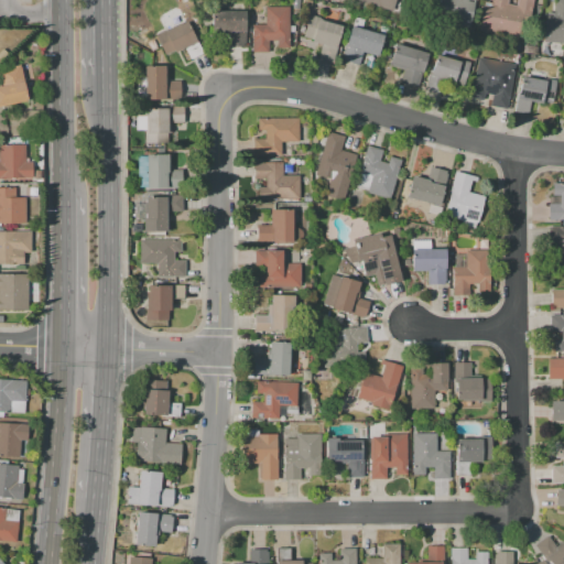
[(302,0),(312,0),(310,9),(301,6),(302,0)]
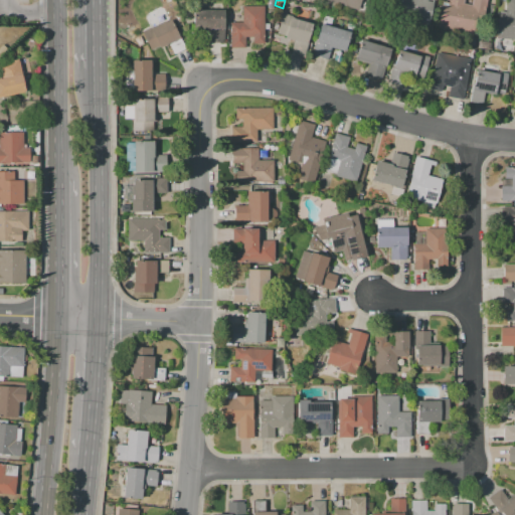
[(324,0),(356,9),(358,0),(361,0),(367,2),(367,0),(324,0)]
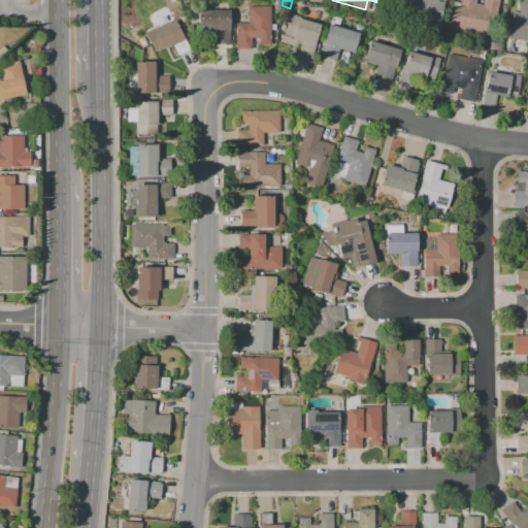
[(443,0),(438,25),(392,15),(395,0),(443,0)]
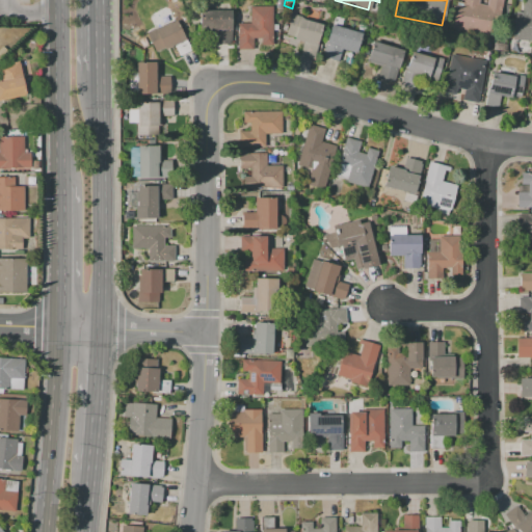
[(451,28),(456,0),(462,1),(462,0),(477,0),(477,3),(485,4),(485,0),(501,0),(497,25),(491,24),(489,34),(451,28)]
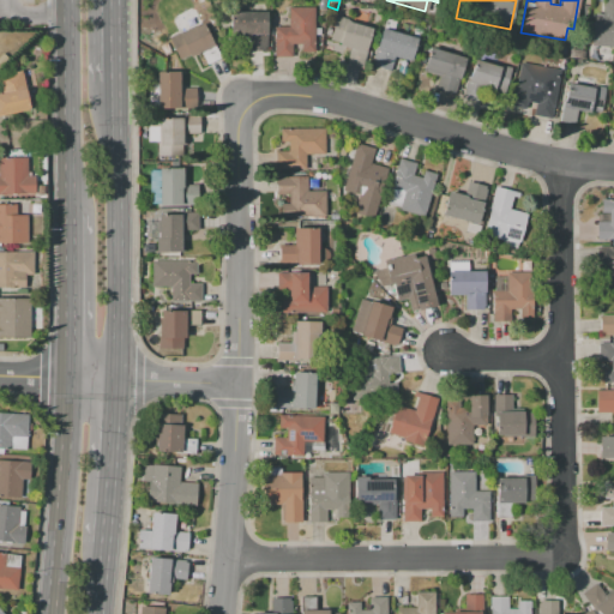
[(613,47),(591,46),(594,12),(601,12),(601,0),(613,0),(613,47)]
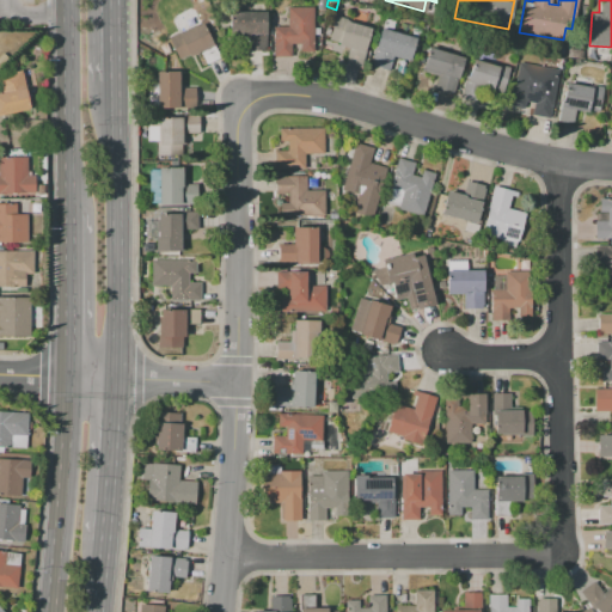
[(312,7),(313,44),(291,46),(291,56),(274,56),(273,26),(287,26),(287,7),(312,7)]
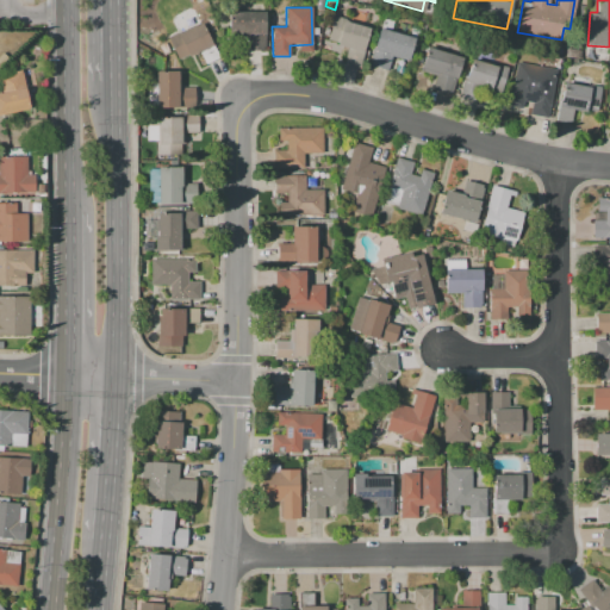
[(265,12),(265,50),(247,50),(247,37),(226,37),(226,13),(265,12)]
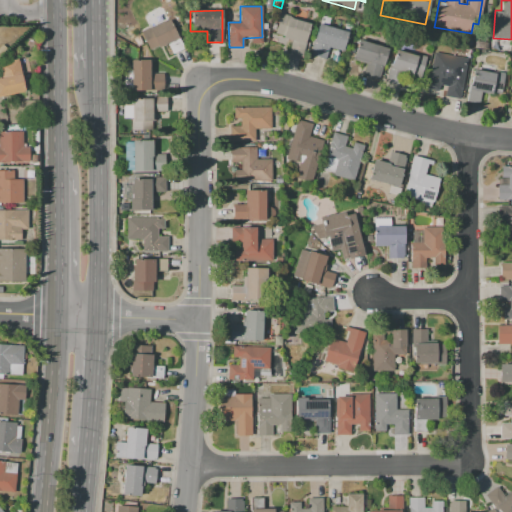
[(310,24),(301,56),(289,53),(292,41),(282,38),(283,36),(275,33),(280,15),(310,24)]
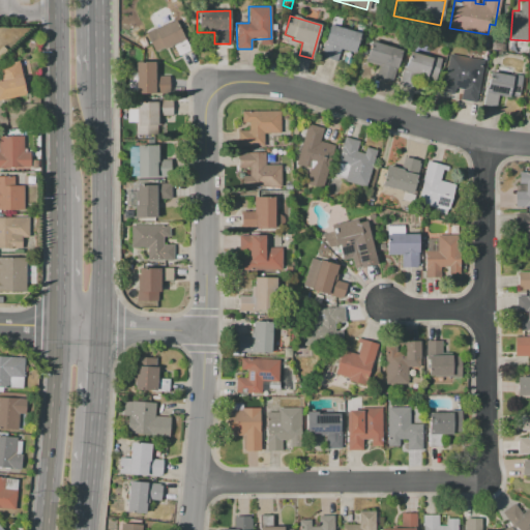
[(174,21),(183,38),(155,53),(145,33),(154,28),(155,30),(174,21)]
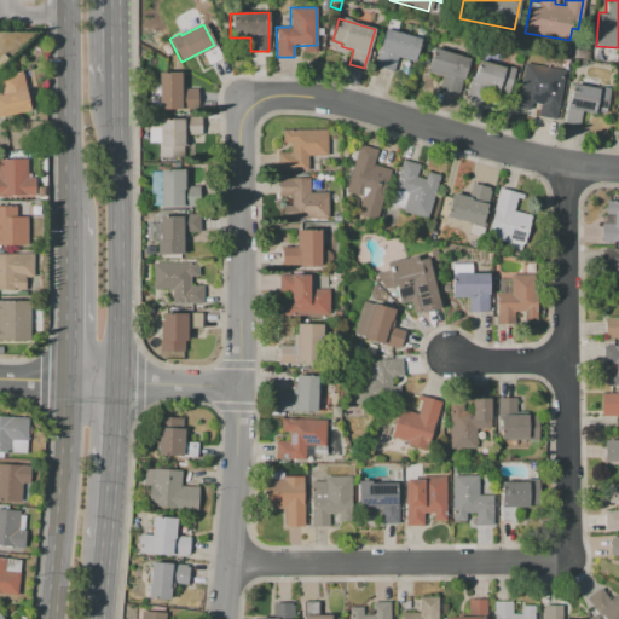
[(420,39),(414,63),(397,58),(393,71),(374,67),(383,29),(420,39)]
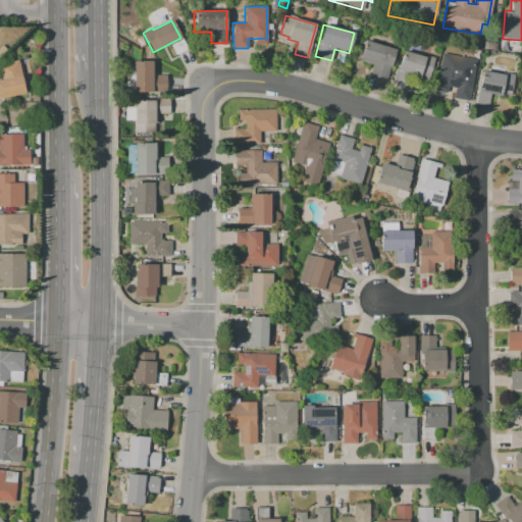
[(136,40),(142,37),(146,44),(140,47),(136,40)]
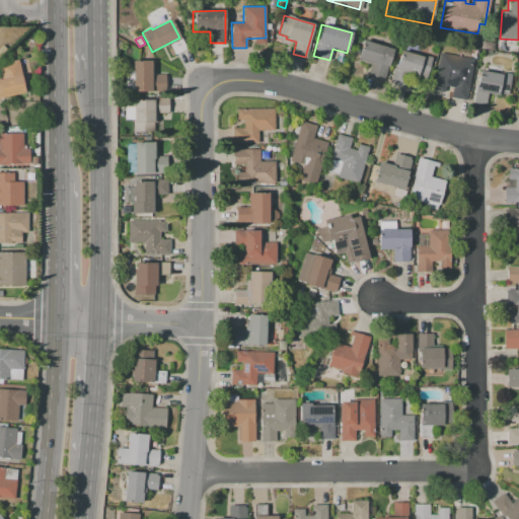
[(479,41),(494,44),(492,51),(477,48),(479,41)]
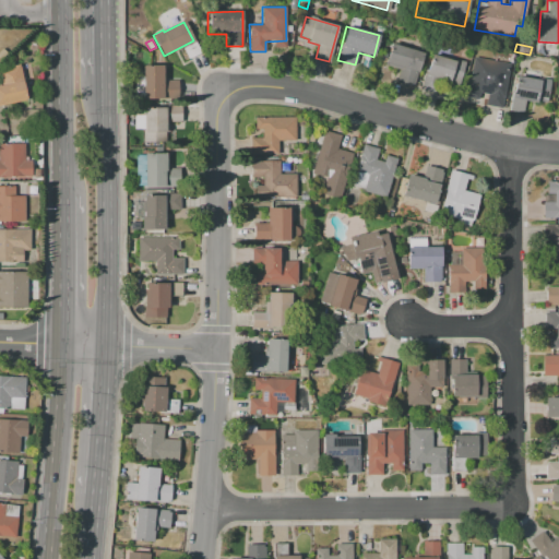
[(424,54),(415,85),(396,81),(400,70),(385,67),(391,45),(424,54)]
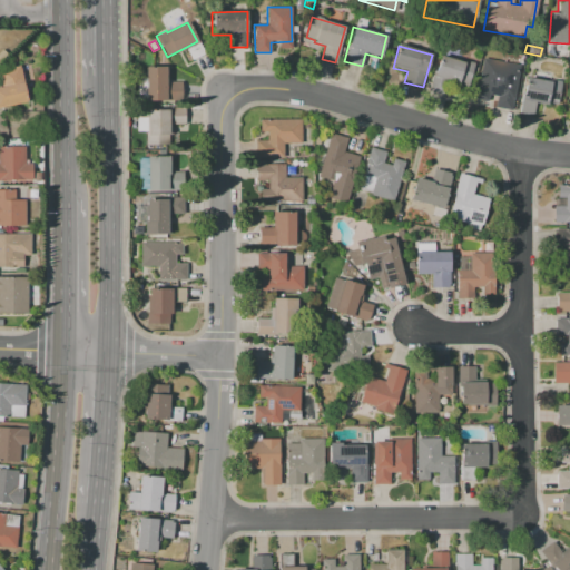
[(440,56),(462,62),(462,60),(474,64),(469,86),(449,80),(445,96),(429,91),(434,70),(435,70),(440,56)]
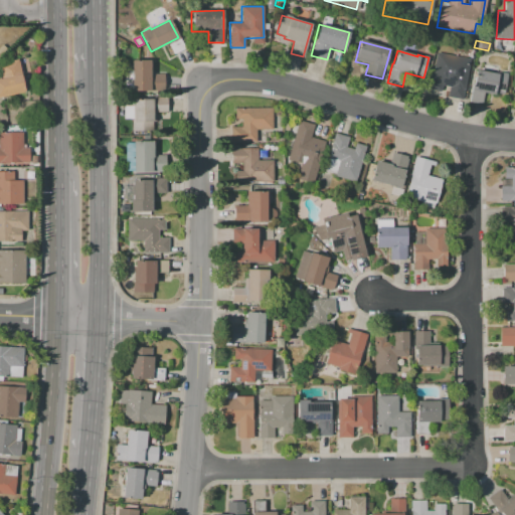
[(469,59),(462,99),(447,96),(448,92),(441,90),(440,97),(431,95),(432,90),(430,90),(436,53),(469,59)]
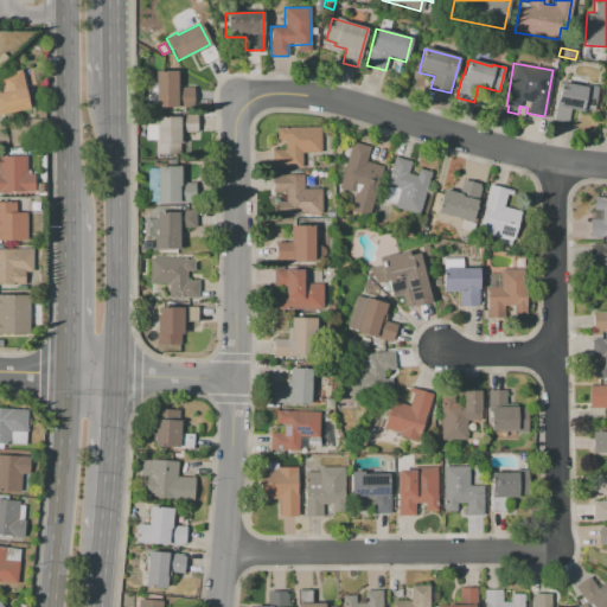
[(0,74),(20,70),(30,110),(0,116),(0,93),(2,93),(0,83),(0,74)]
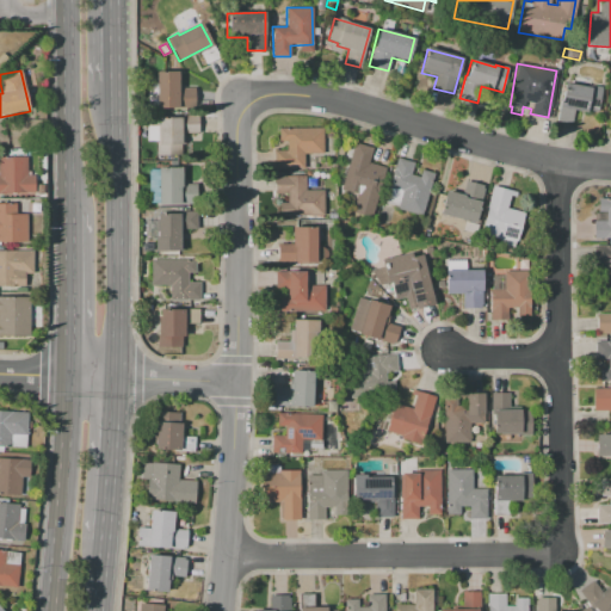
[(156,72),(179,72),(179,88),(193,88),(193,107),(156,109),(156,72)]
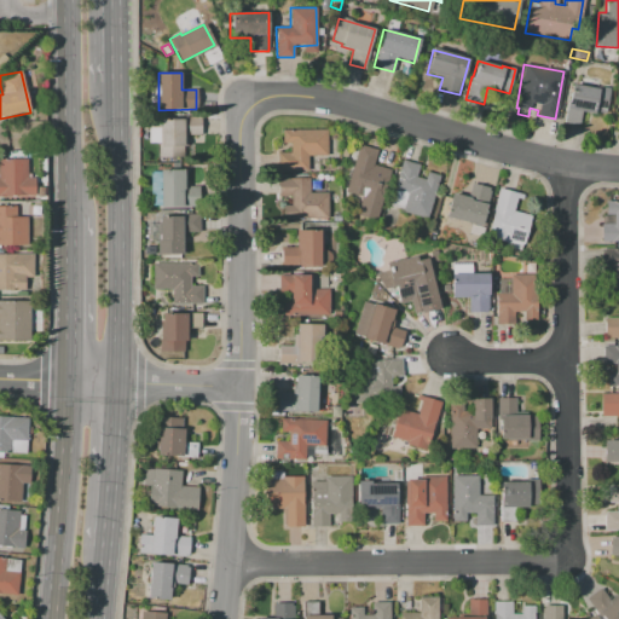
[(572,84),(580,86),(582,79),(596,81),(596,86),(609,88),(605,116),(582,111),(579,125),(563,122),(567,103),(568,104),(572,84)]
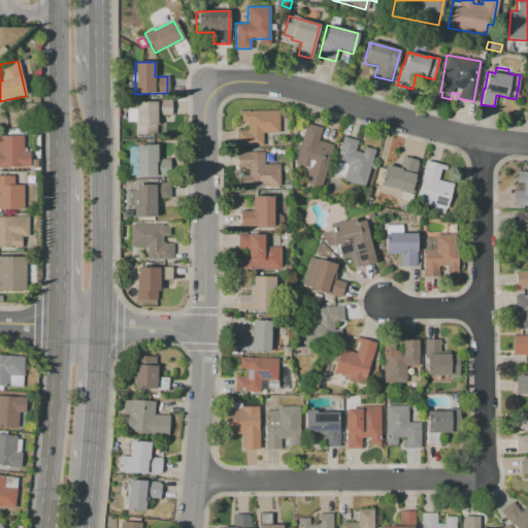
[(136,100),(170,100),(171,114),(159,114),(159,125),(156,125),(156,134),(135,134),(135,124),(137,124),(136,100)]
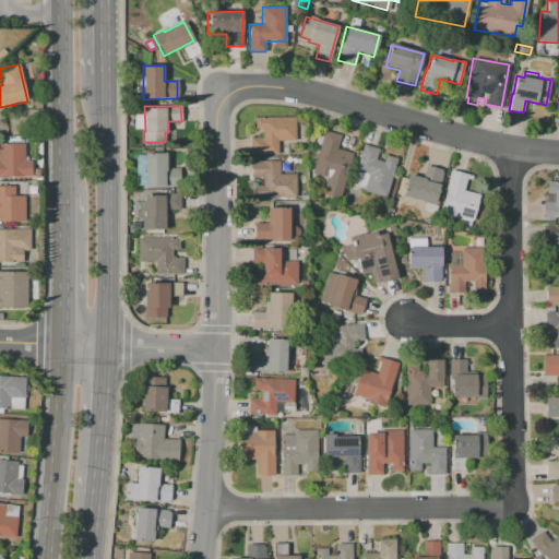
[(295,118),(296,141),(278,141),(278,154),(251,154),(251,138),(262,138),(262,129),(256,129),(256,118),(295,118)]
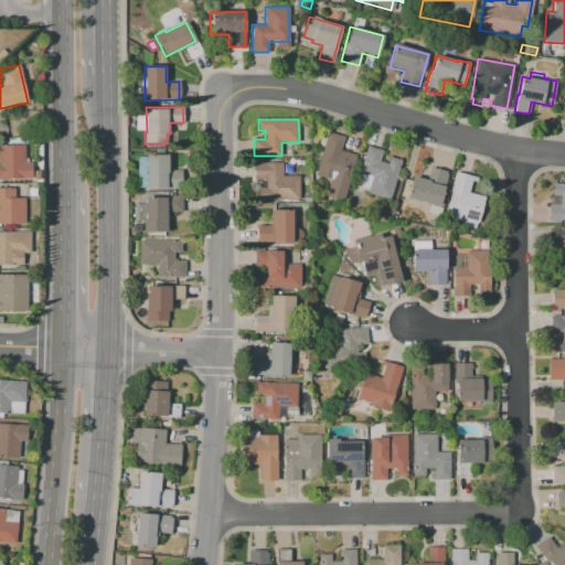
[(328,131),(344,136),(340,150),(356,155),(349,182),(332,177),(331,181),(315,176),(328,131)]
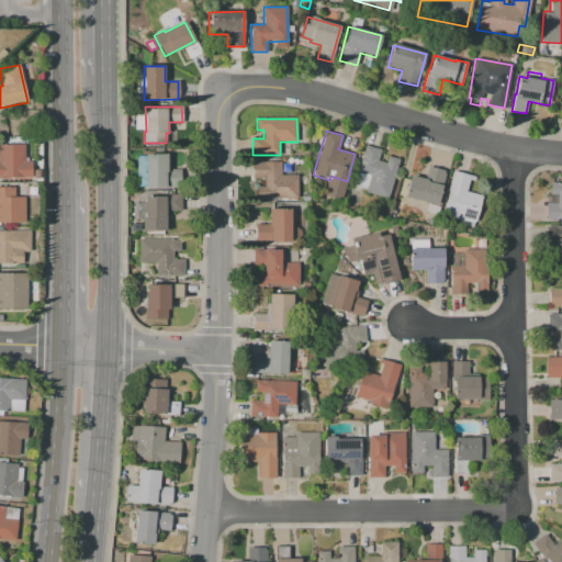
[(31,178),(0,178),(0,145),(25,145),(25,160),(31,160),(31,178)]
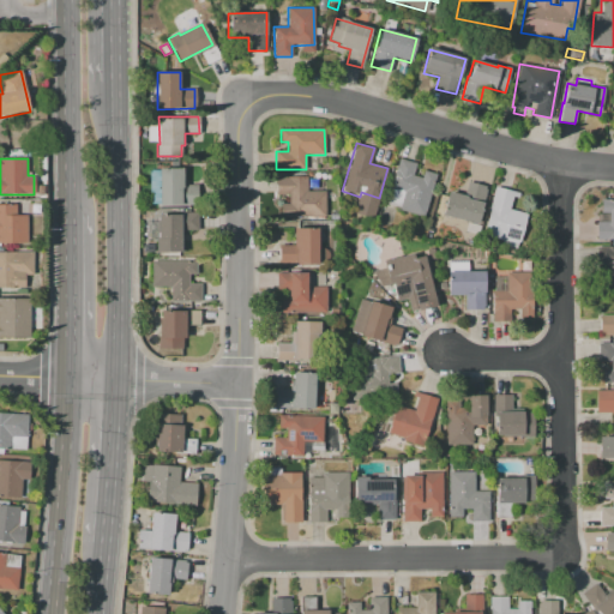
[(426,216),(386,205),(399,158),(416,163),(413,175),(421,178),(423,172),(438,175),(426,216)]
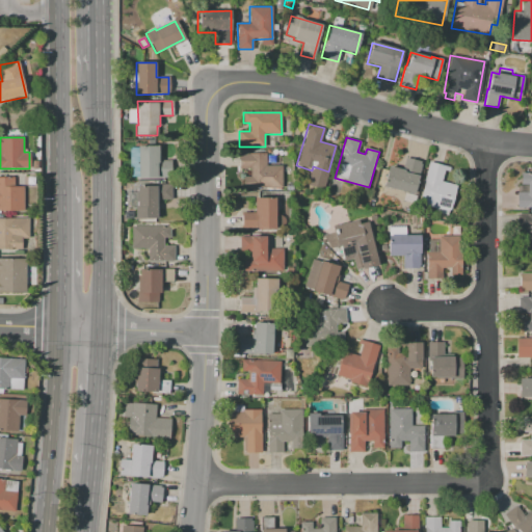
[(137,147),(158,145),(158,160),(171,160),(171,178),(138,179),(138,177),(130,177),(129,148),(137,148),(137,147)]
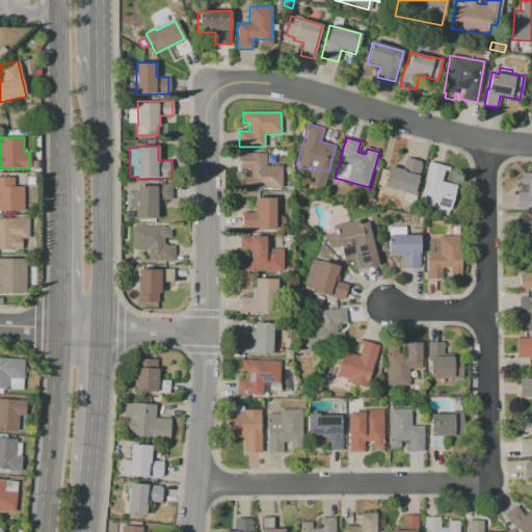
[(239,153),(266,153),(266,166),(282,166),(282,188),(243,188),(243,177),(249,177),(249,168),(239,168),(239,153)]
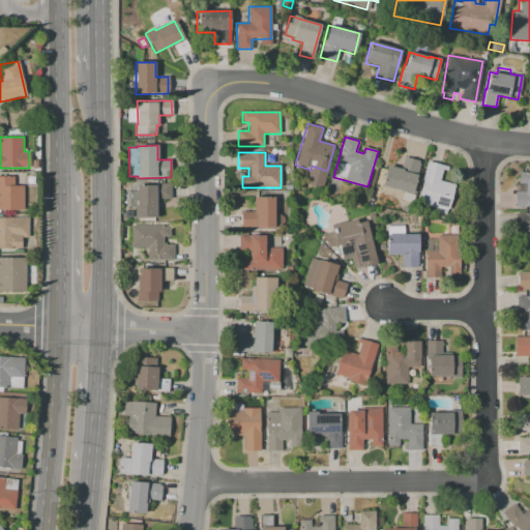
[(266,163),(266,154),(274,154),(274,163),(266,163)]
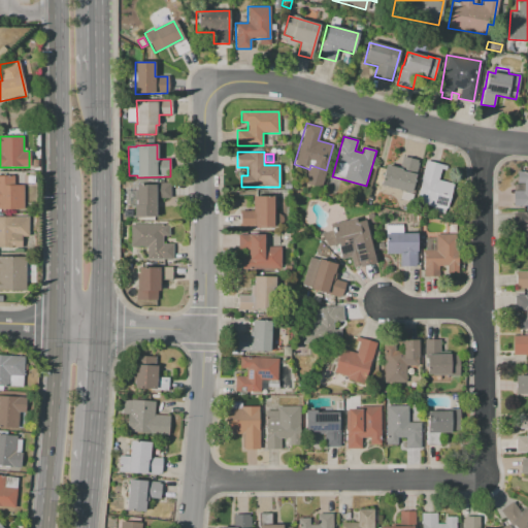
[(419,161),(409,194),(380,185),(386,164),(399,168),(402,157),(419,161)]
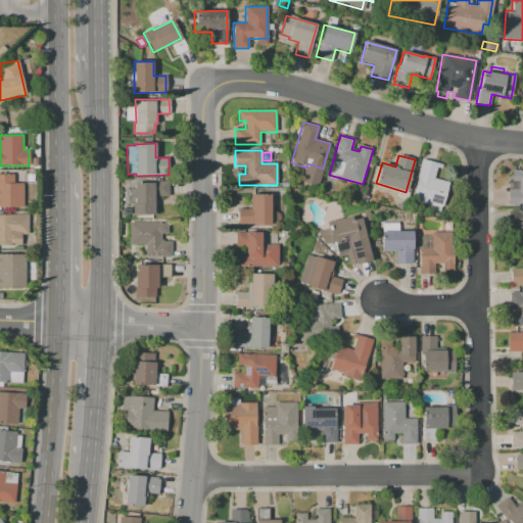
[(422,158),(438,163),(434,178),(448,182),(442,206),(411,197),(422,158)]
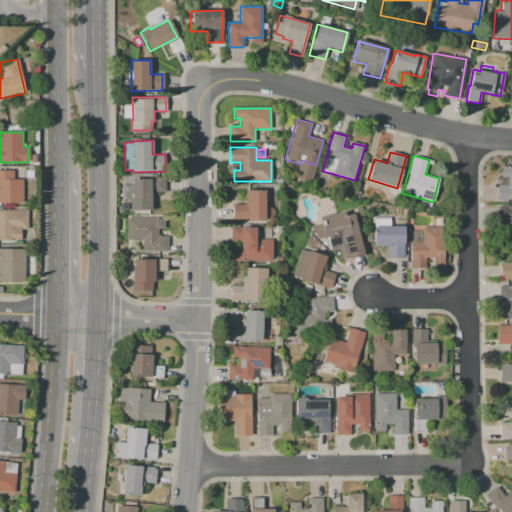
[(511,200),(497,200),(497,184),(507,184),(507,178),(501,178),(501,166),(511,166),(511,200)]
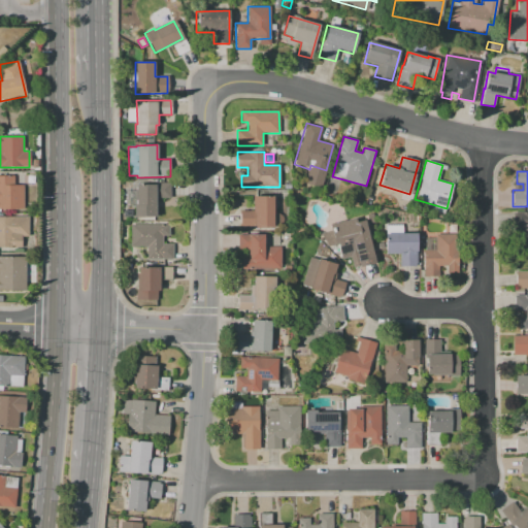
[(24,209),(0,209),(0,175),(13,175),(13,185),(23,185),(24,209)]
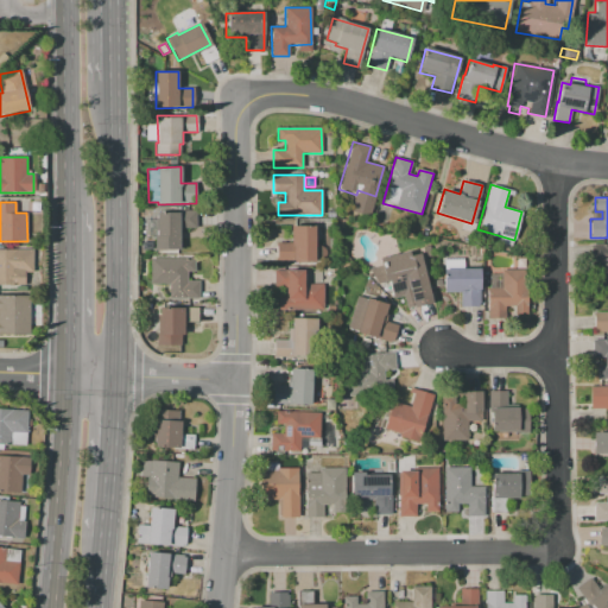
[(154,249),(153,236),(156,236),(156,211),(196,210),(196,228),(181,228),(181,249),(154,249)]
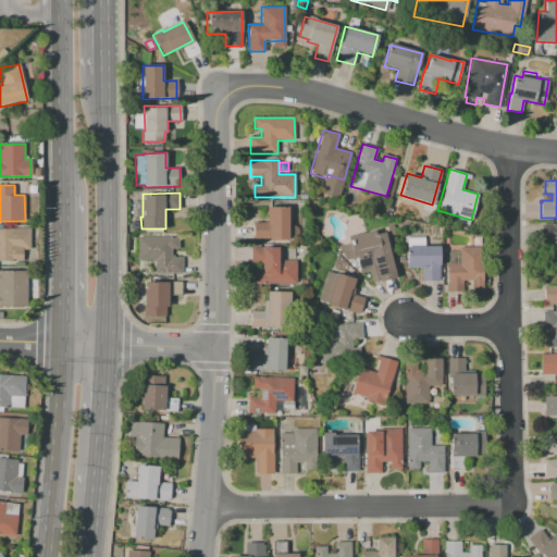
[(287,207),(288,239),(254,239),(254,223),(267,222),(267,207),(287,207)]
